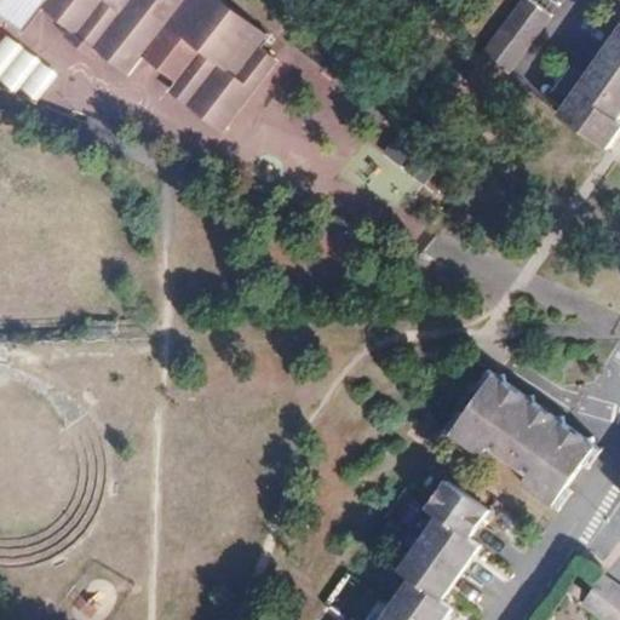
[(0,0),(0,7),(13,18),(29,0),(0,0)]
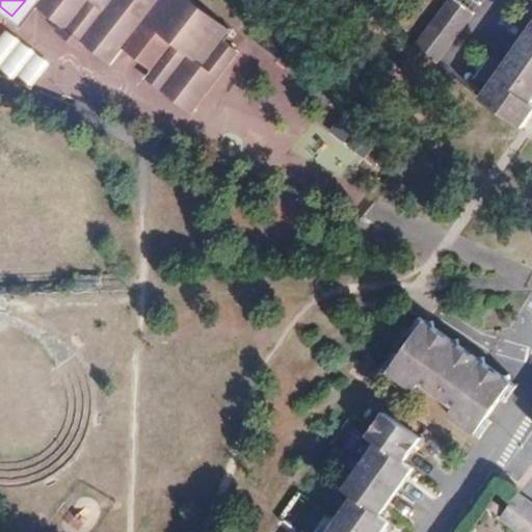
[(182,101),(202,76),(216,57),(228,45),(212,33),(218,25),(186,0),(37,0),(55,14),(59,18),(61,30),(74,29),(79,32),(104,52),(117,35),(147,57),(158,44),(159,43),(173,53),(171,55),(153,78),(182,101)]
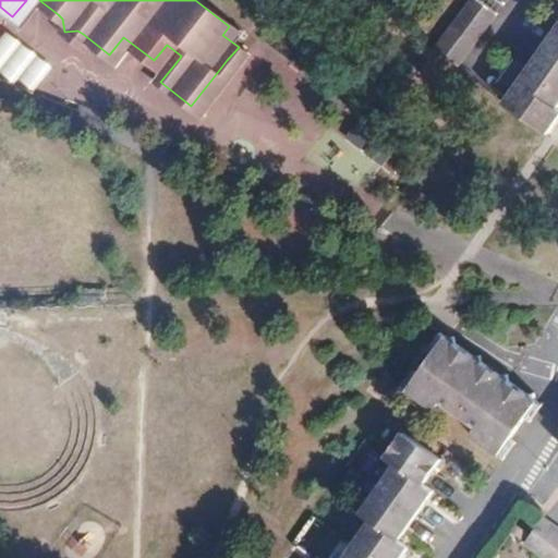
[(464,0),(431,47),(455,65),(494,13),(475,0),(464,0)]
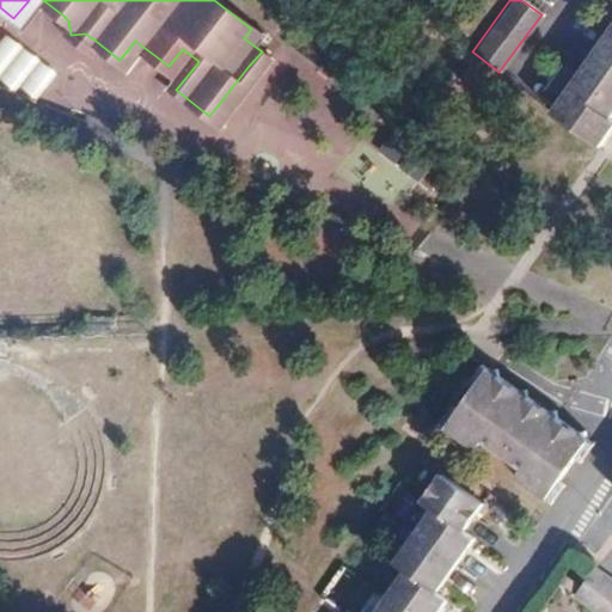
[(521,0),(542,14),(550,2),(545,0),(521,0)]
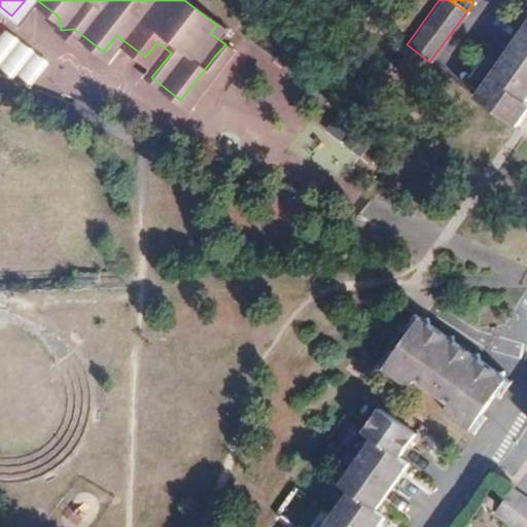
[(61,30),(59,18),(55,13),(48,21),(61,30)]
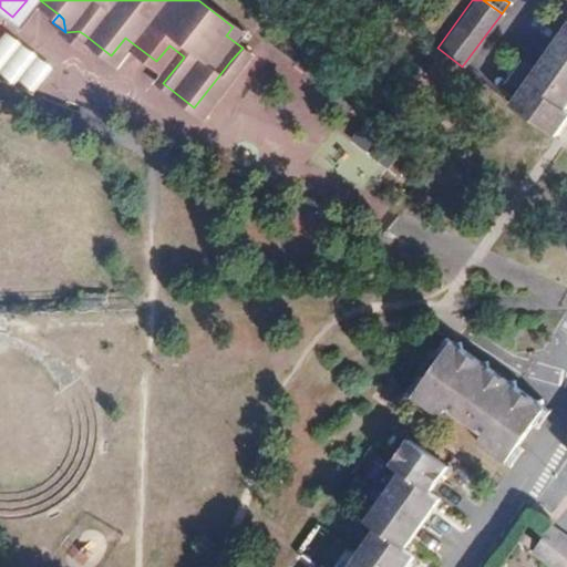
[(566,18),(507,103),(554,134),(566,114),(566,18)]
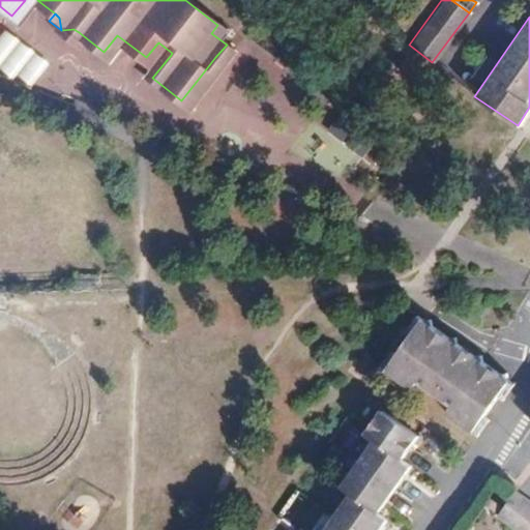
[(0,25),(0,70),(21,80),(39,58),(0,25)]
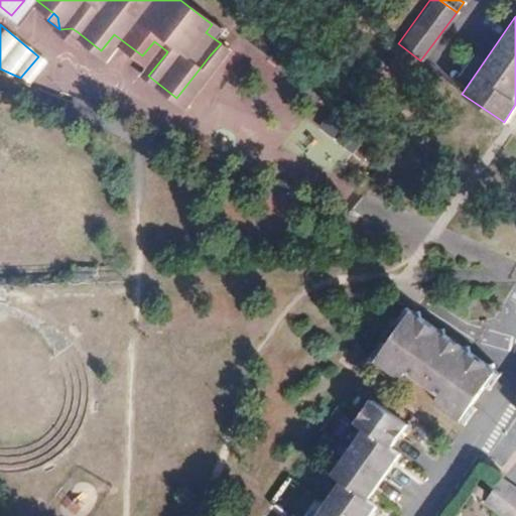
[(72,28),(59,29),(71,38),(77,31),(72,28)]
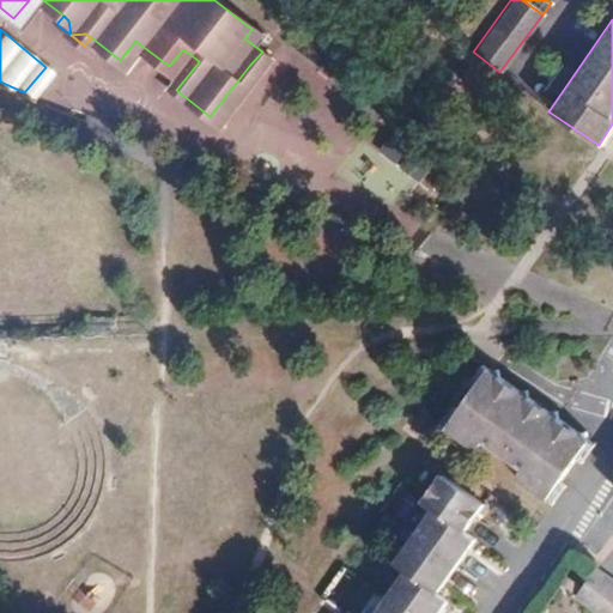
[(161,78),(176,90),(198,64),(182,50),(169,66),(161,78)]
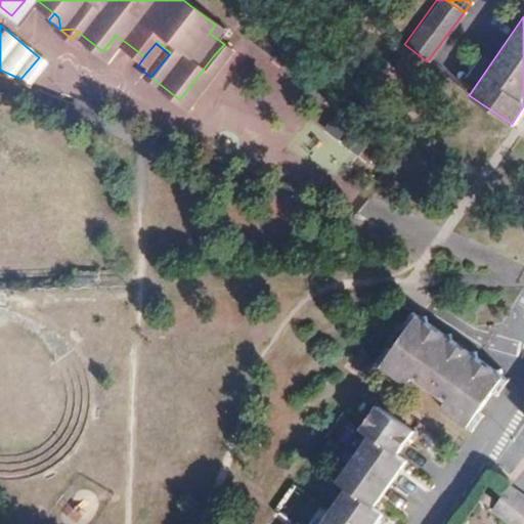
[(359,155),(373,135),(336,111),(323,130),(359,155)]
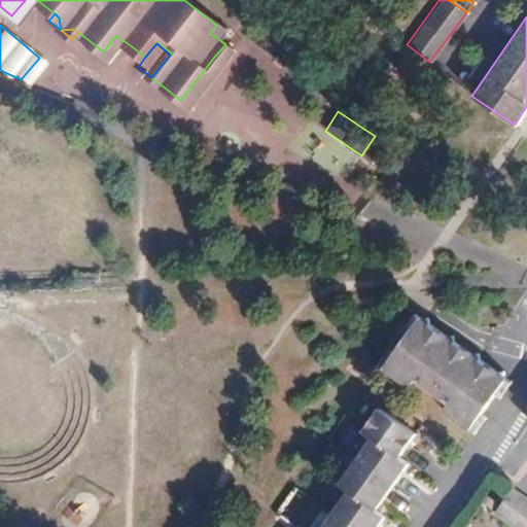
[(229,147),(225,155),(236,160),(239,151),(229,147)]
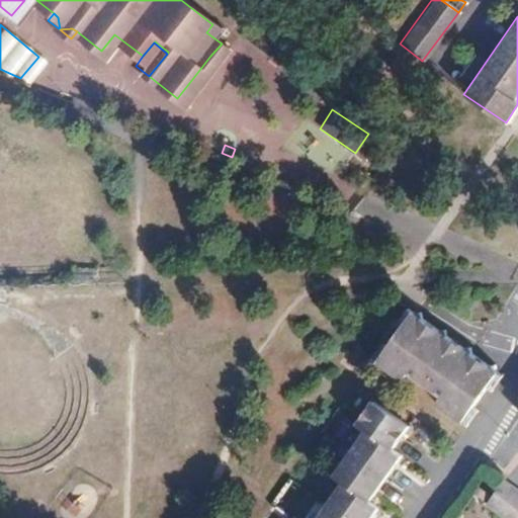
[(411,315),(405,310),(393,326),(400,331),(411,315)]
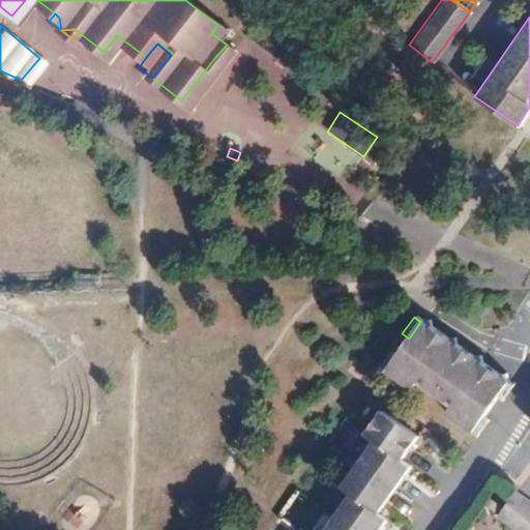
[(450,355),(457,348),(454,339),(445,340),(431,329),(431,322),(420,322),(409,339),(394,358),(384,373),(410,391),(415,385),(448,409),(443,415),(469,434),(480,419),(494,400),(505,384),(503,374),(496,376),(479,364),(477,355),(467,356),(461,363),(450,355)]
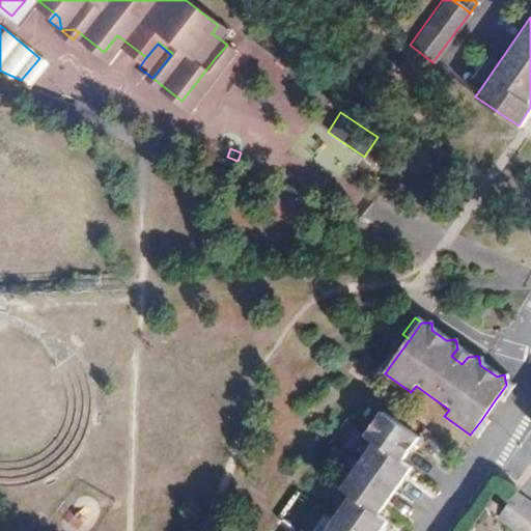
[(468,357),(457,348),(451,356),(462,364),(468,357)]
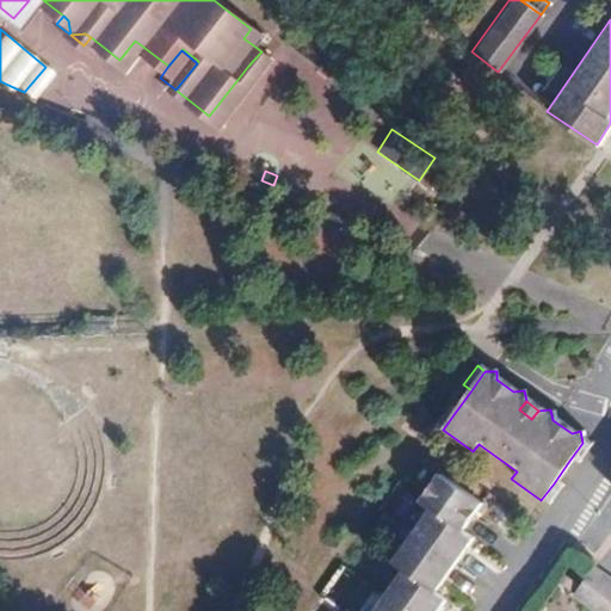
[(436,424),(443,430),(455,413),(448,407),(436,424)]
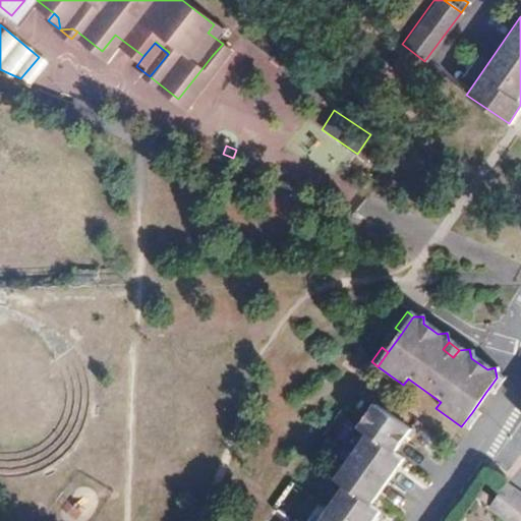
[(485,393),(489,396),(501,381),(497,378),(485,393)]
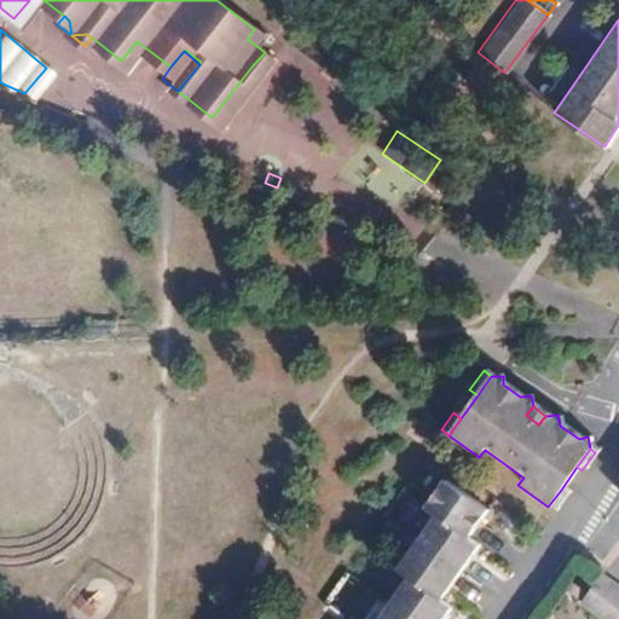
[(408,574),(375,618),(441,618),(451,606),(440,599),(478,545),(467,537),(486,510),(443,479),(423,507),(434,515),(397,567),(408,574)]
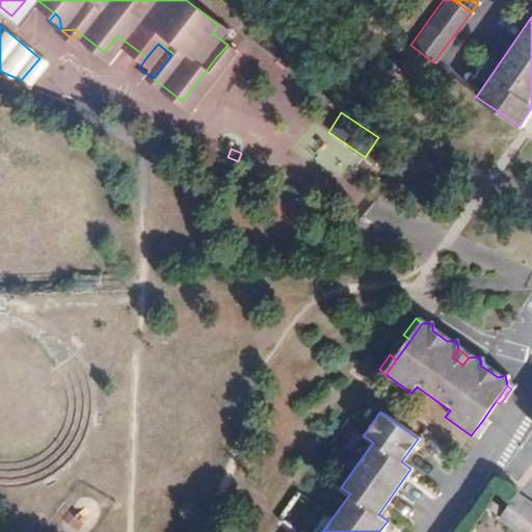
[(471,435),(476,439),(486,424),(482,421),(471,435)]
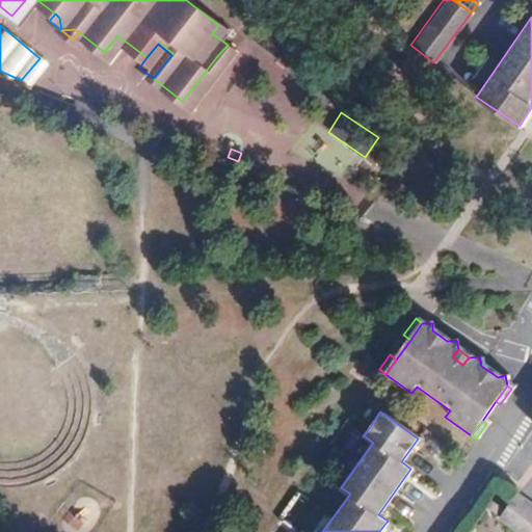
[(531,531),(531,519),(510,502),(490,529),(495,531),(531,531)]
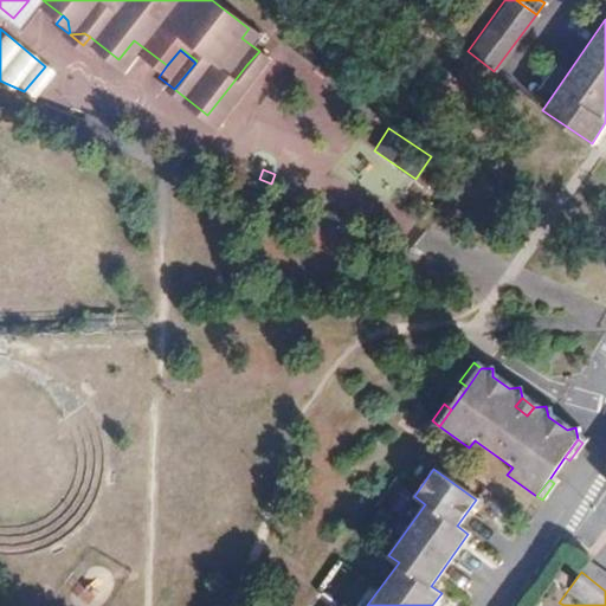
All buildings are outlined.
